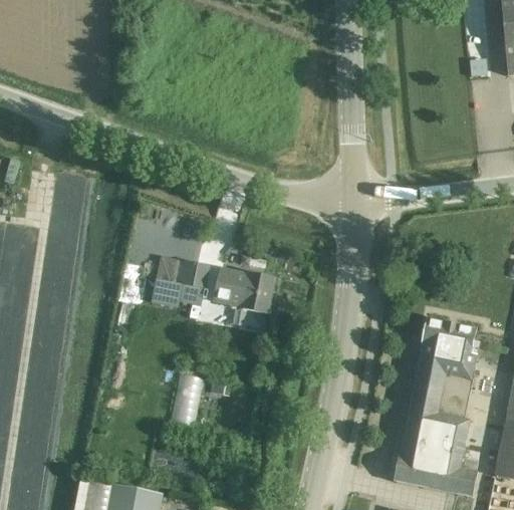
[(500,0),(508,74),(513,73),(513,0),(500,0)]
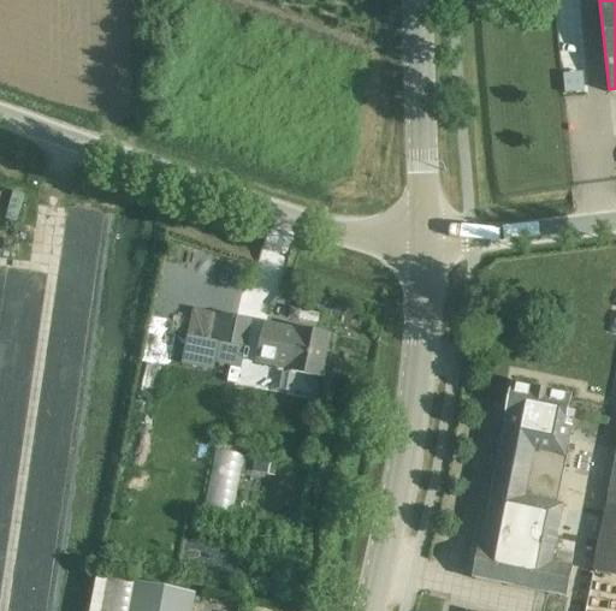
[(191,304),(181,361),(211,366),(217,340),(246,345),(252,316),(191,304)]
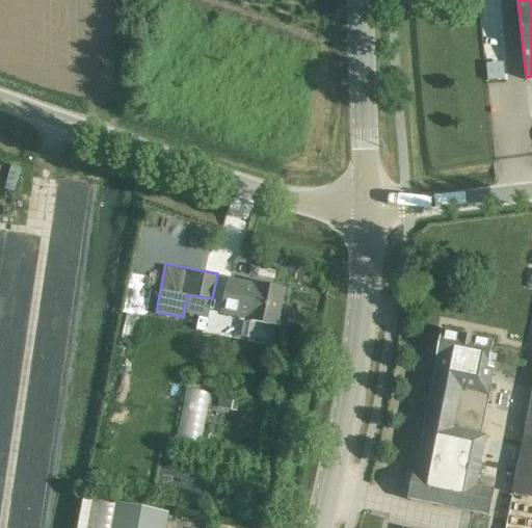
[(222,310),(249,315),(249,316),(277,322),(285,287),(257,282),(257,283),(229,276),(222,310)]
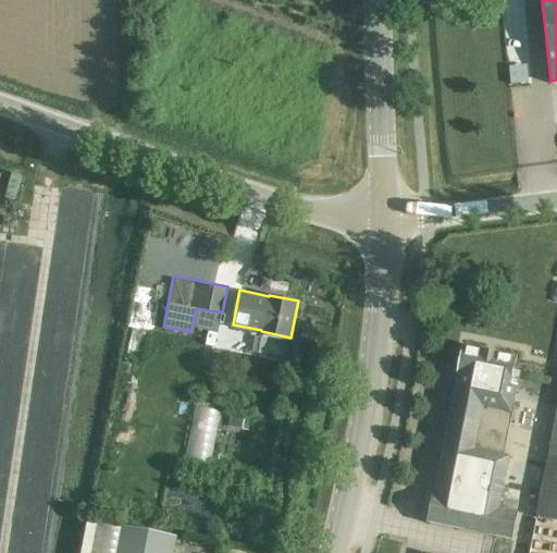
[(457,371),(458,372),(434,492),(432,491),(426,519),(511,538),(518,508),(516,508),(518,498),(500,494),(502,490),(515,492),(516,488),(521,489),(528,455),(509,451),(508,454),(504,453),(520,369),(512,368),(516,355),(462,344),(457,371)]
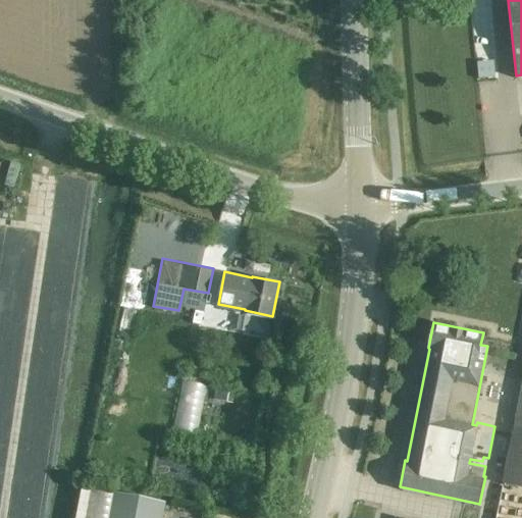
[(174,426),(200,428),(205,379),(179,377),(174,426)]
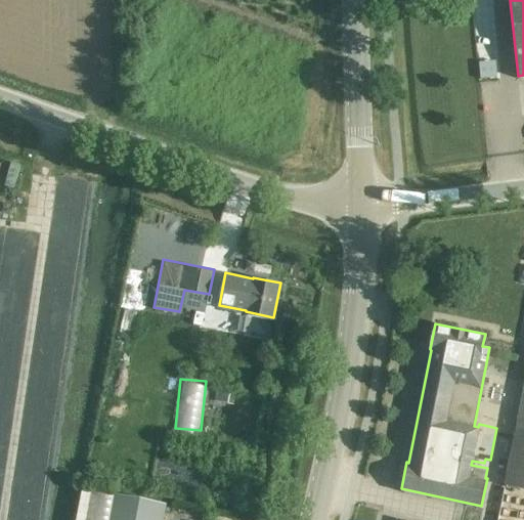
[(523,379),(503,483),(523,487),(523,379)]
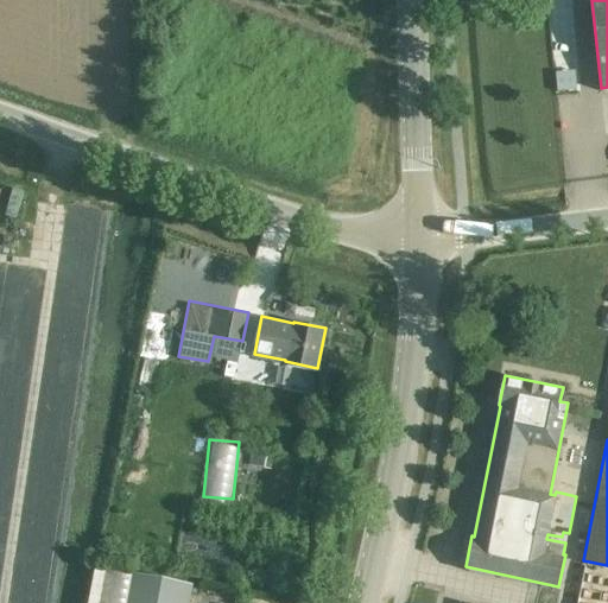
[(188,602),(192,583),(192,582),(156,576),(133,571),(126,602),(188,602)]
